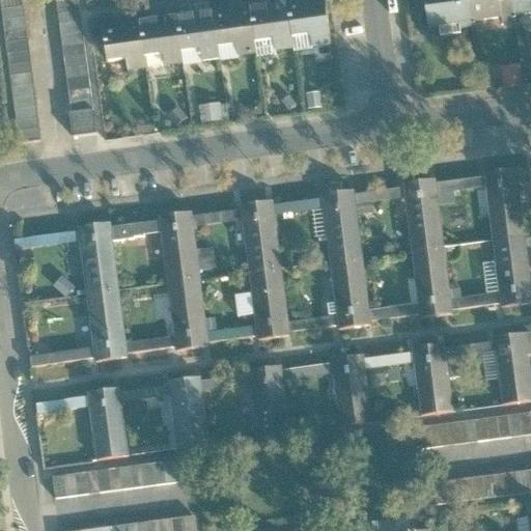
[(21,0),(7,0),(0,1),(0,16),(19,141),(42,137),(21,0)]
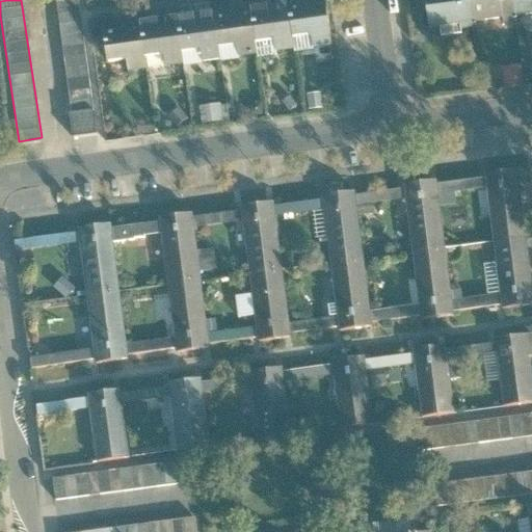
[(79,0),(54,0),(74,135),(100,133),(79,0)]
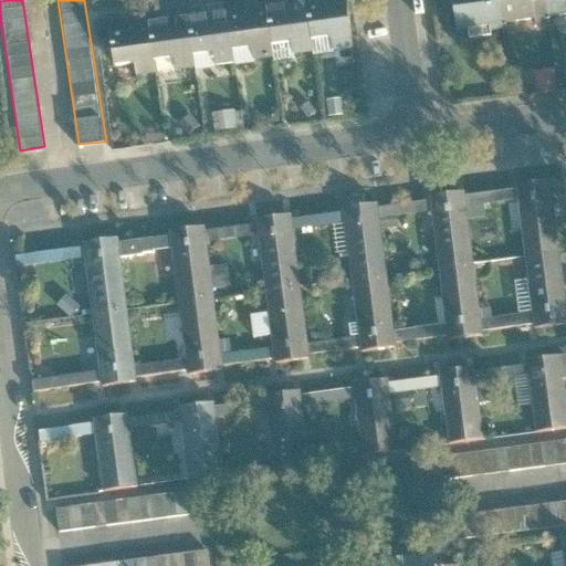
[(339,0),(310,3),(314,39),(333,37),(334,49),(354,48),(347,0),(339,0)]
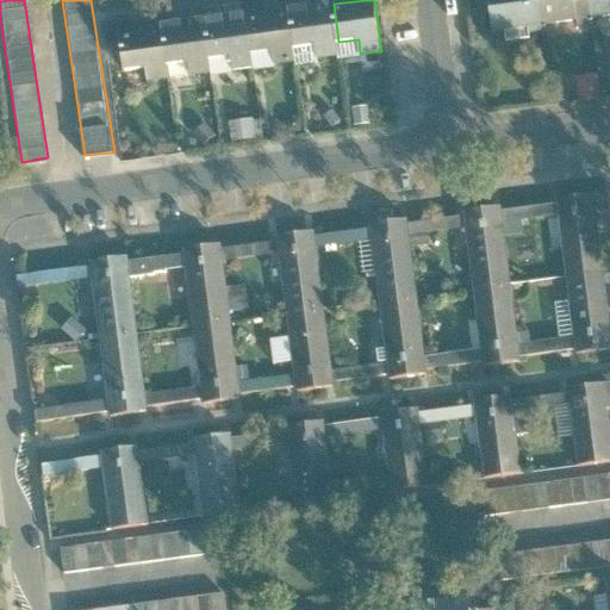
[(486,0),(491,31),(526,27),(527,33),(541,31),(540,24),(536,0),(486,0)]
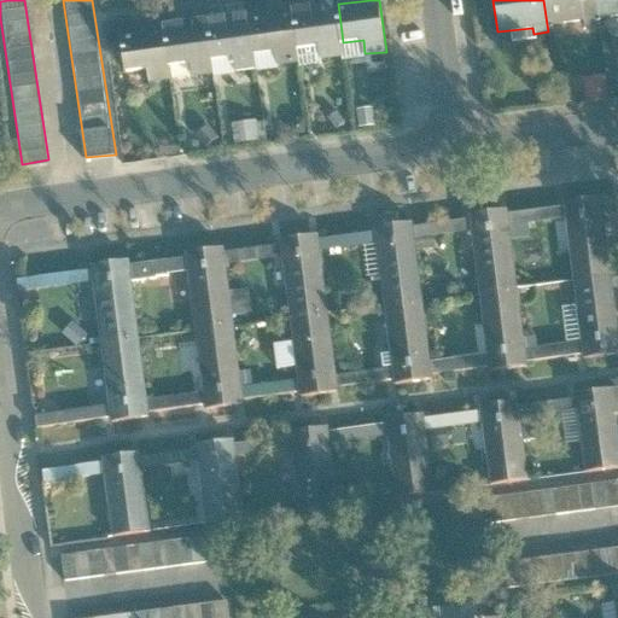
[(543,0),(547,24),(582,21),(583,27),(598,24),(596,18),(594,0),(543,0)]
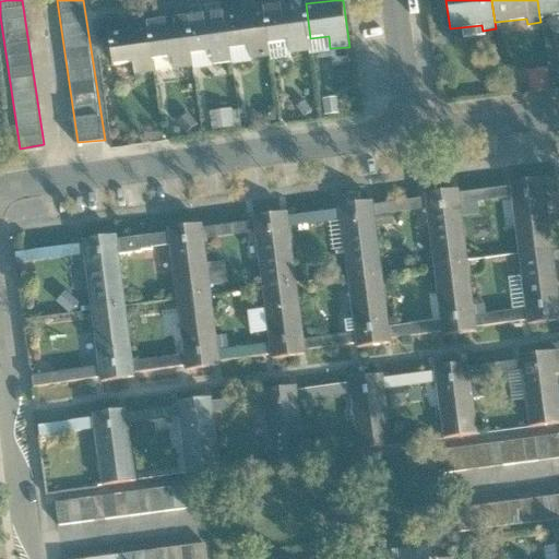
[(558,0),(537,0),(539,16),(558,13),(558,0)]
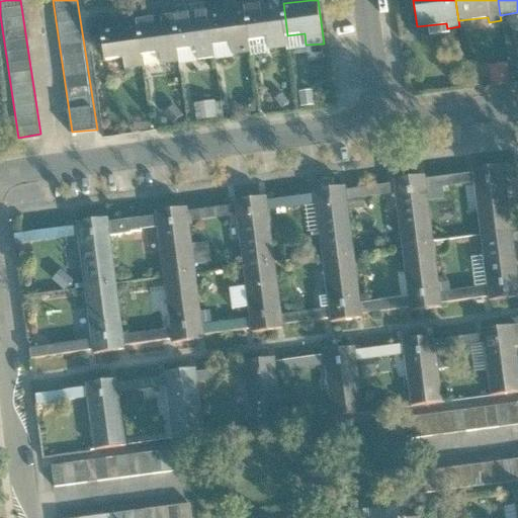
[(247,7),(251,41),(269,39),(270,50),(288,48),(287,35),(283,3),(247,7)]
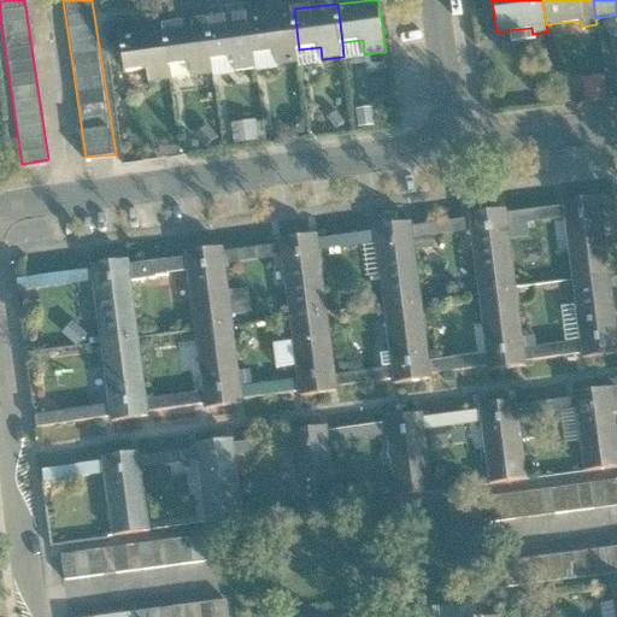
[(294,9),(251,15),(256,54),(277,52),(278,65),(300,63),(299,50),(294,9)]
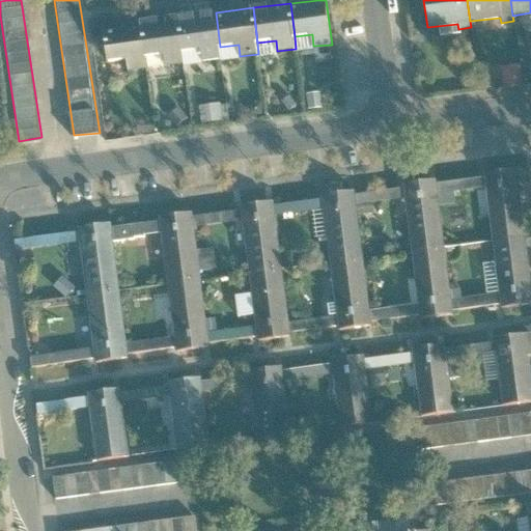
[(179,17),(184,51),(201,49),(202,61),(221,59),(220,47),(216,12),(179,17)]
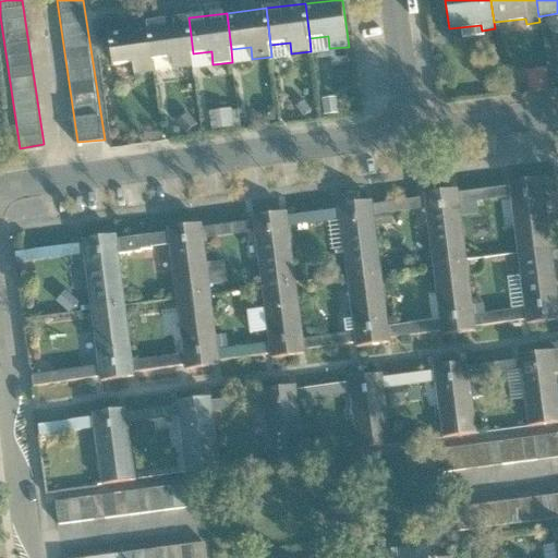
[(189,17),(148,22),(153,59),(172,56),(173,70),(194,67),(193,53),(189,17)]
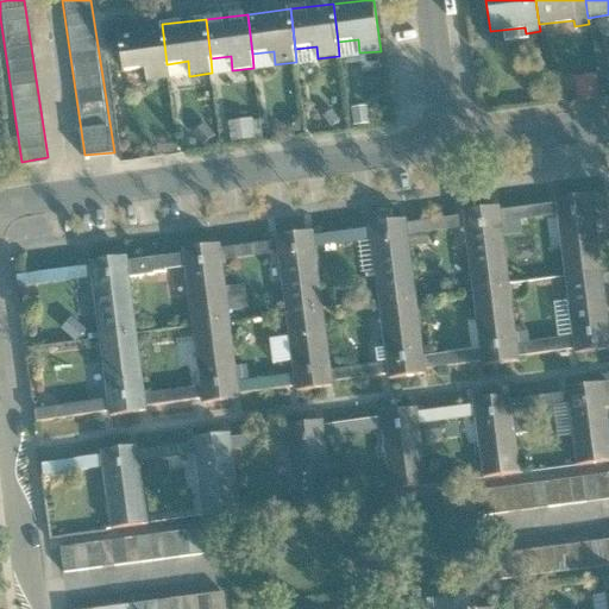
[(119,29),(124,69),(145,67),(148,81),(169,79),(167,64),(162,24),(119,29)]
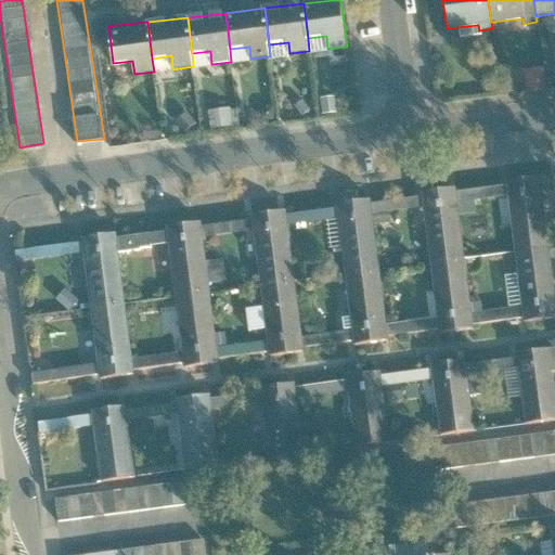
[(523,69),(524,90),(545,89),(544,67),(523,69)]
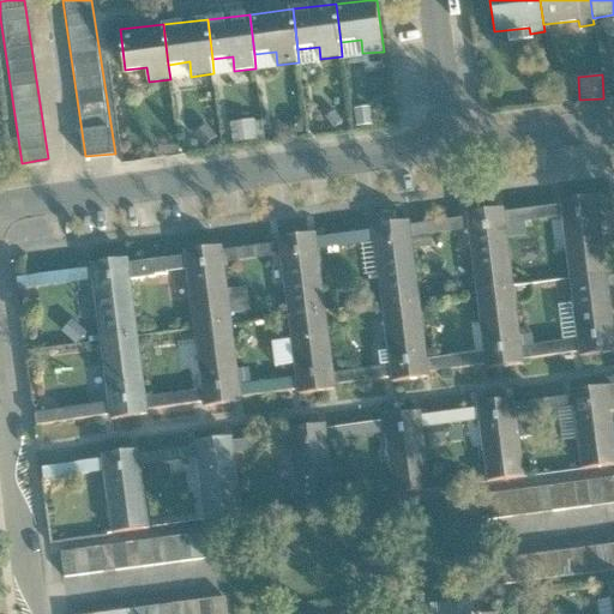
[(557,203),(566,274),(608,268),(599,197),(557,203)]
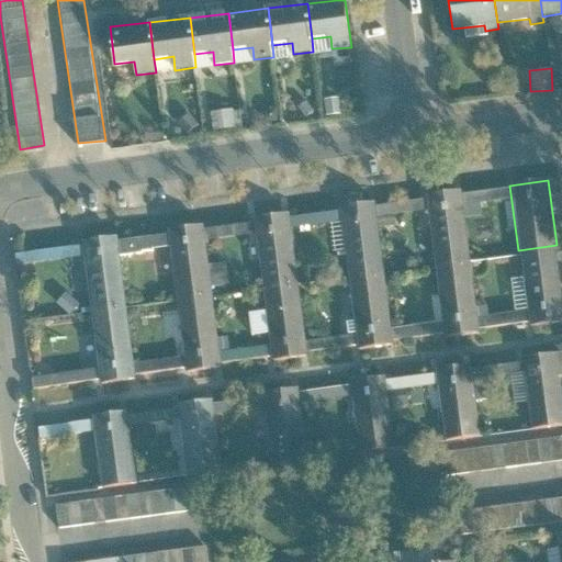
[(434,263),(467,259),(458,191),(424,195),(434,263)]
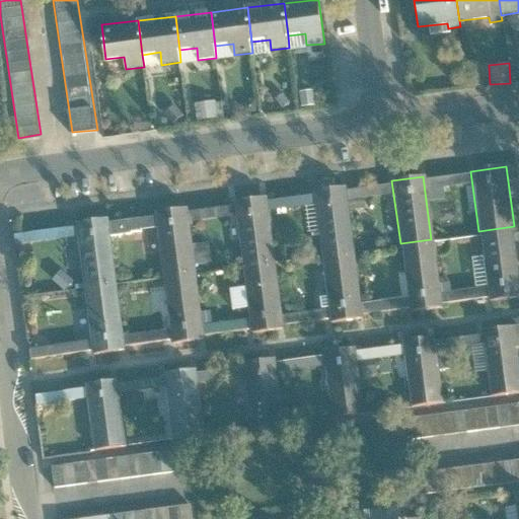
[(319,255),(353,251),(345,189),(310,194),(319,255)]
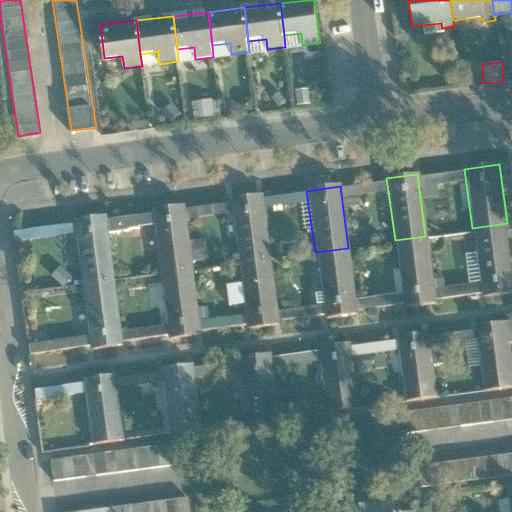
[(235,262),(269,258),(261,196),(227,201),(235,262)]
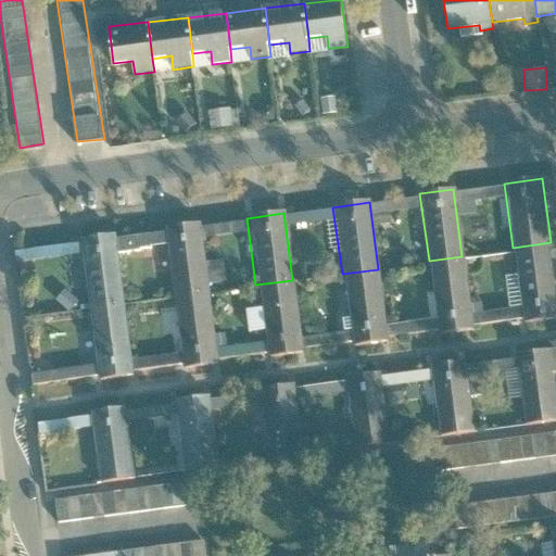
[(169,299),(207,293),(198,222),(160,227),(169,299)]
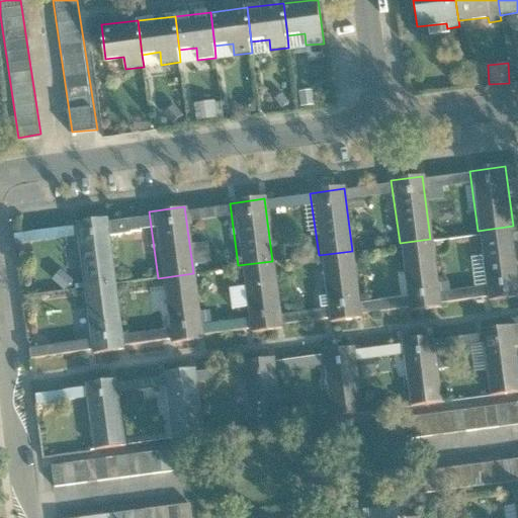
[(107,222),(71,226),(79,288),(114,284),(107,222)]
